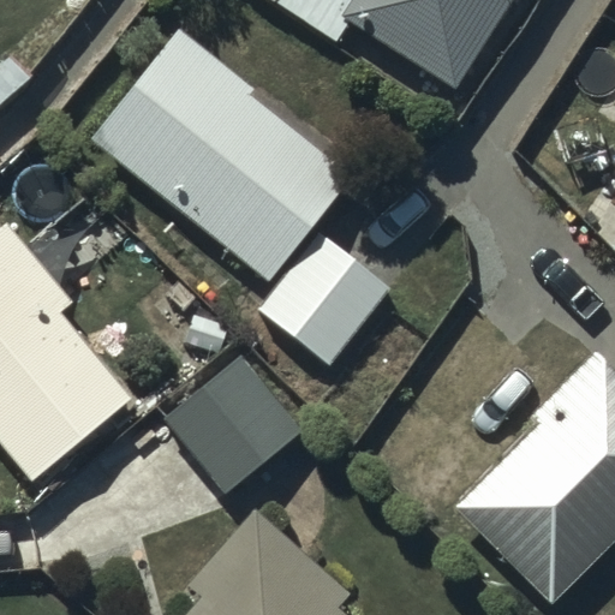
[(347,0),(338,15),(453,88),(508,0),(347,0)]
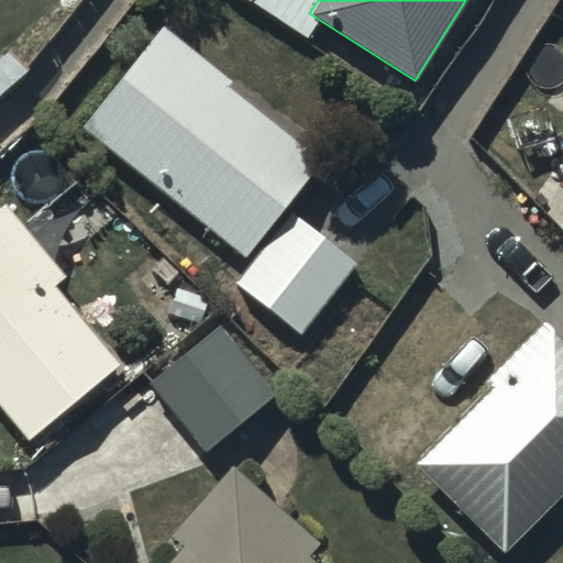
[(230,80),(163,25),(158,32),(157,32),(79,127),(242,258),(319,164),(224,86),(230,80)]
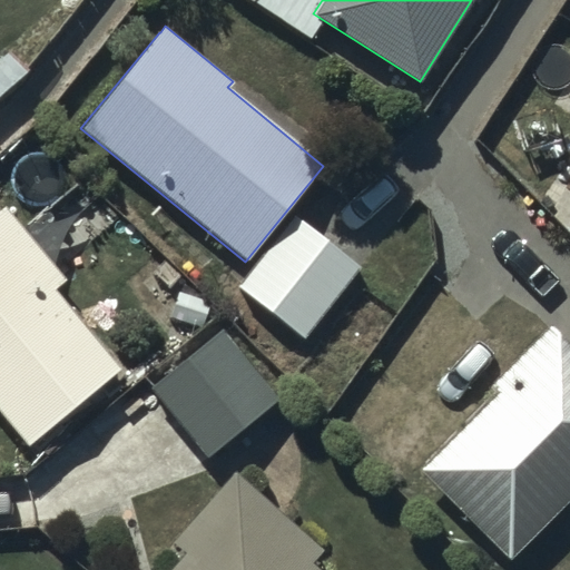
[(3,204),(0,207),(0,412),(27,445),(120,369),(55,290),(66,281),(3,204)]
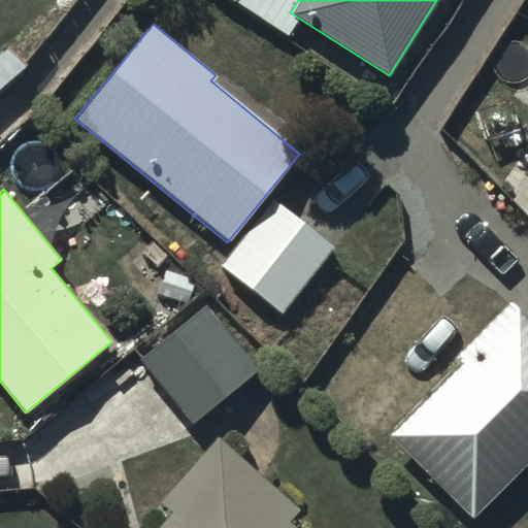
[(334,246),(272,200),(220,265),(279,314),(334,246)]
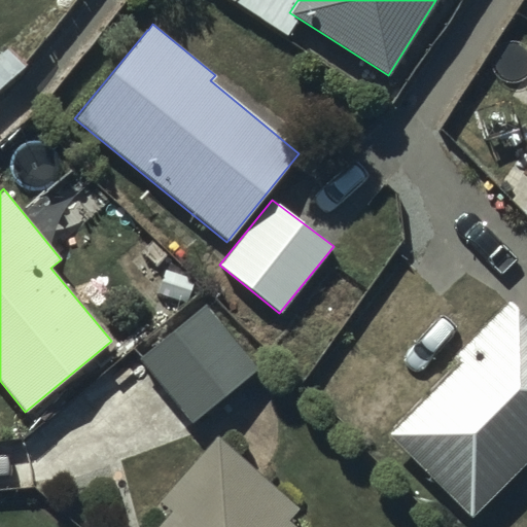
[(471,518),(526,461),(526,321),(508,303),(455,357),(459,361),(387,433),(471,518)]
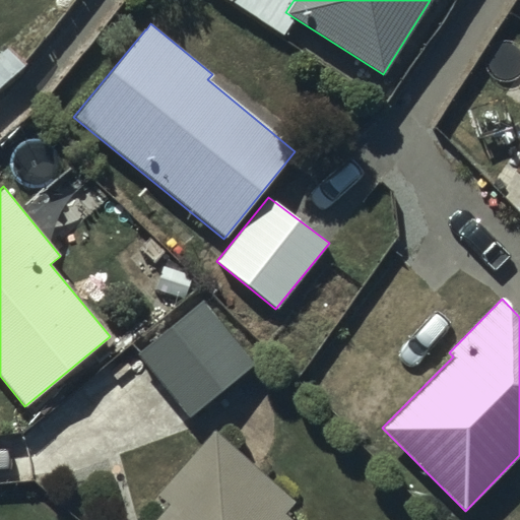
[(253,366),(200,301),(135,352),(188,417),(253,366)]
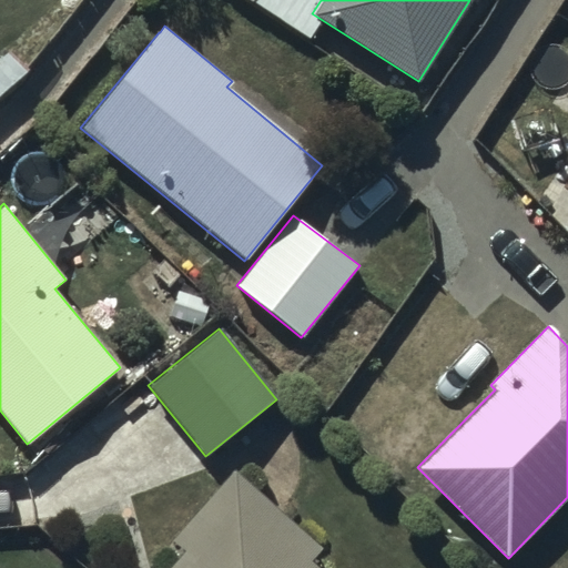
[(184,551),(169,567),(315,567),(311,564),(323,550),(235,472),(172,540),(184,551)]
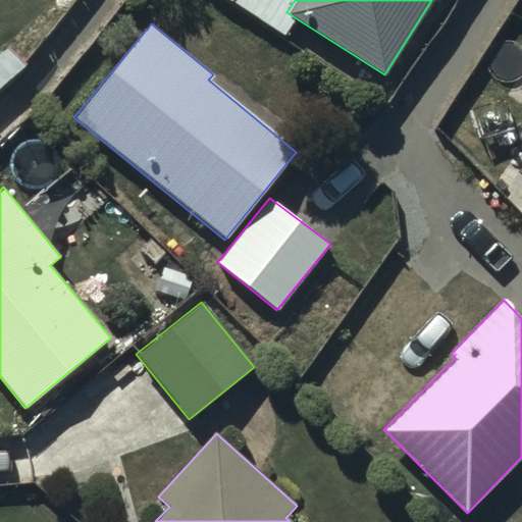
All buildings are outlined.
